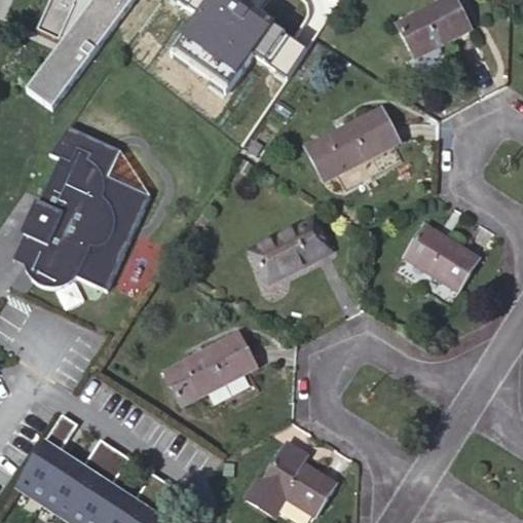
[(58,0),(42,31),(64,41),(65,39),(70,41),(33,91),(59,111),(139,0),(58,0)]
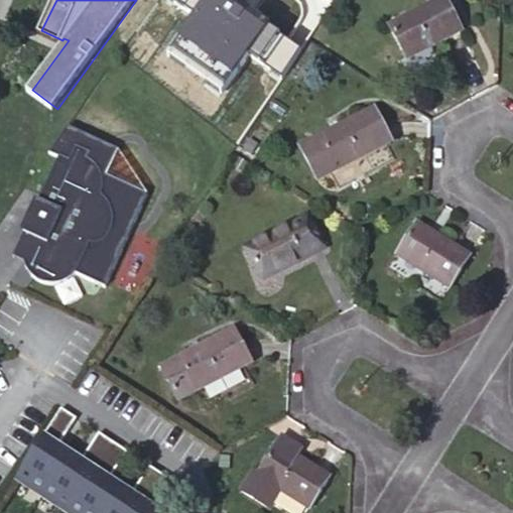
[(464,27),(449,0),(432,0),(390,23),(408,56),(464,27)]
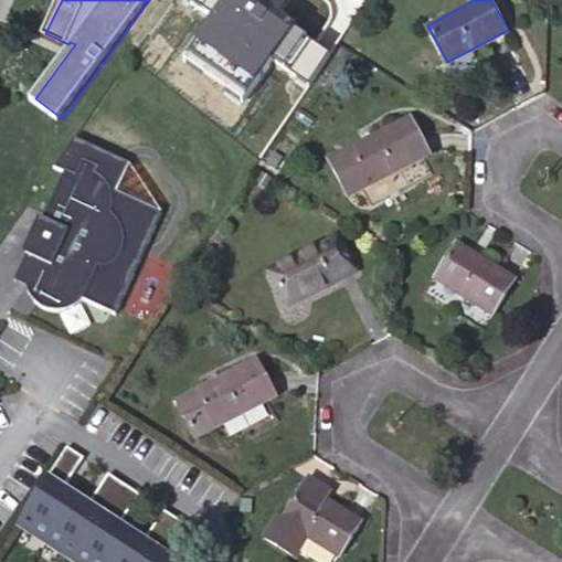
[(411,114),(373,134),(375,138),(368,142),(366,138),(329,157),(350,194),(432,152),(411,114)]
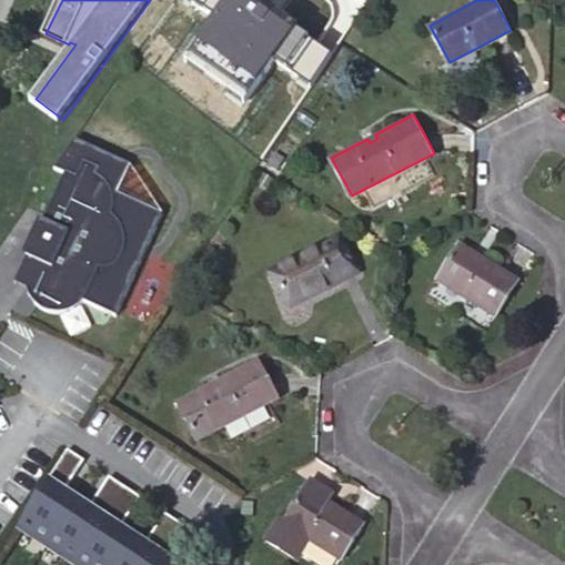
[(67,162),(56,187),(46,210),(44,211),(50,214),(48,219),(37,214),(23,244),(29,246),(21,262),(28,264),(34,263),(38,272),(28,276),(32,289),(36,292),(41,296),(44,299),(50,302),(53,302),(63,302),(67,302),(72,300),(76,299),(82,295),(86,291),(90,283),(94,274),(89,272),(97,255),(102,256),(108,258),(112,256),(114,255),(119,253),(123,246),(124,243),(127,233),(127,229),(127,224),(125,221),(122,213),(120,210),(117,207),(112,203),(113,201),(114,192),(112,181),(109,174),(107,172),(101,167),(96,164),(98,159),(93,157),(91,154),(86,152),(82,150),(77,165),(67,162)]
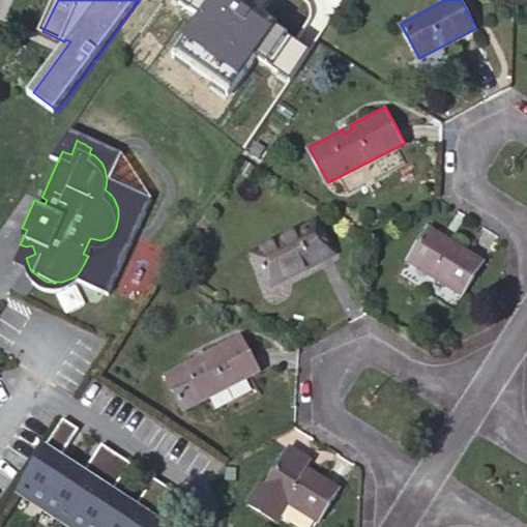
[(41,197),(42,196),(37,194),(34,200),(45,204),(47,200),(41,197)]
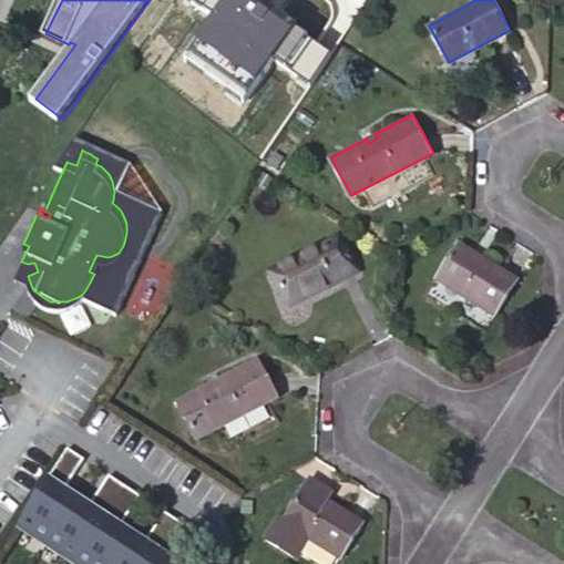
[(320,253),(342,241),(340,236),(318,247),(320,253)]
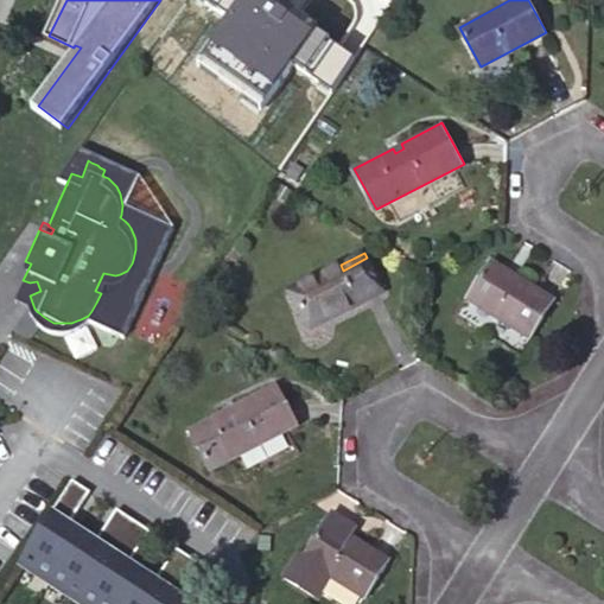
[(383,286),(367,258),(343,271),(341,265),(296,288),(313,323),(383,286)]
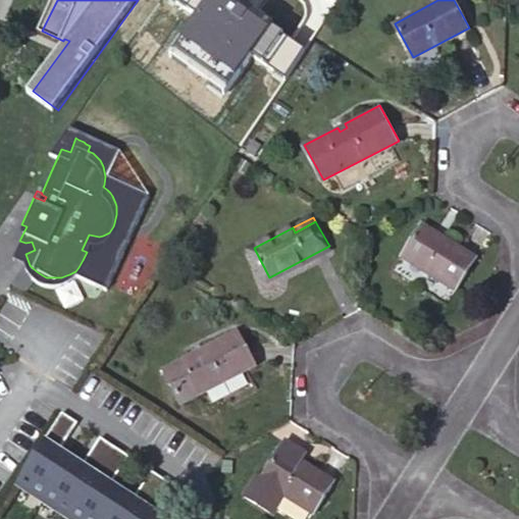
[(433,236),(436,231),(422,222),(403,254),(459,289),(477,257),(444,237),(440,241),(433,236)]
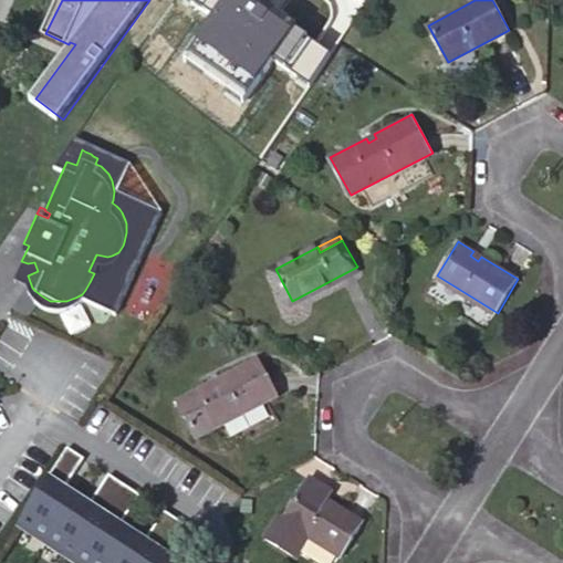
[(481,257),(473,251),(470,256),(478,261),(481,257)]
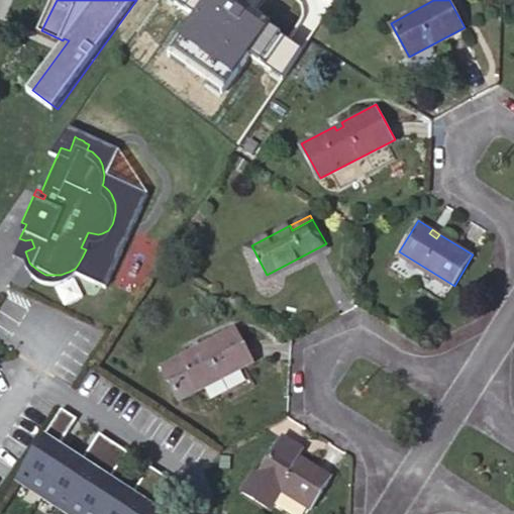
[(15,247),(25,251),(34,247),(31,239),(25,240),(19,238),(15,247)]
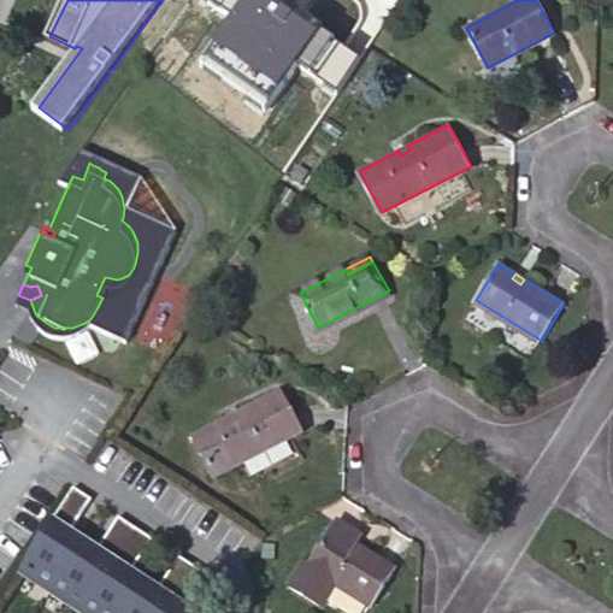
[(283,389),(241,411),(243,416),(235,420),(231,416),(194,435),(217,476),(304,429),(283,389)]
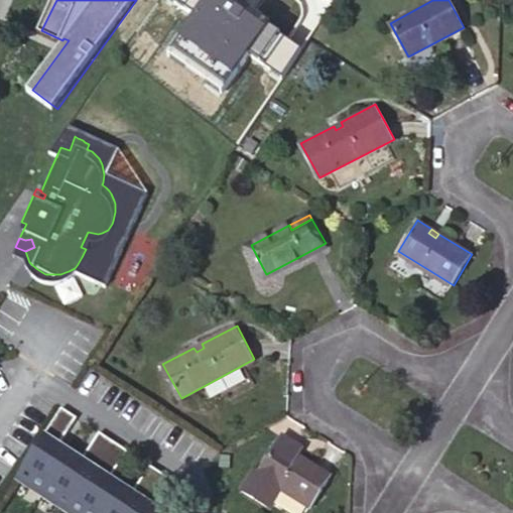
[(78,416),(62,406),(18,473),(80,512),(165,512),(159,509),(176,481),(148,463),(130,490),(108,476),(126,447),(101,431),(83,459),(59,443),(78,416)]
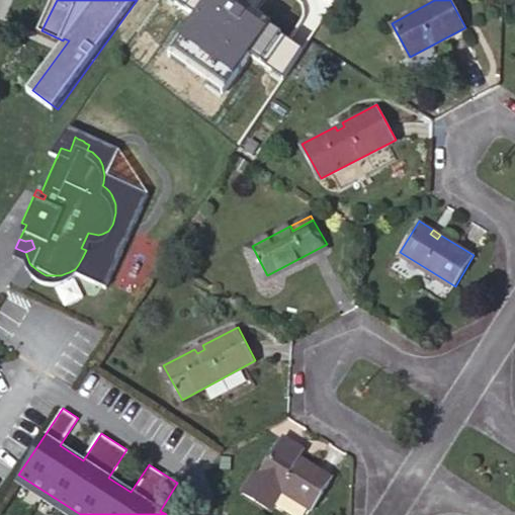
[(289,454),(297,442),(285,435),(260,476),(313,508),(333,477),(301,455),(297,459),(289,454)]
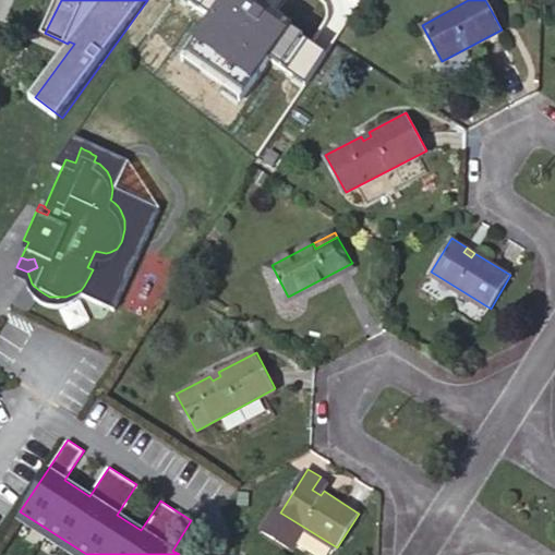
[(328,482),(321,477),(312,490),(321,495),(328,482)]
